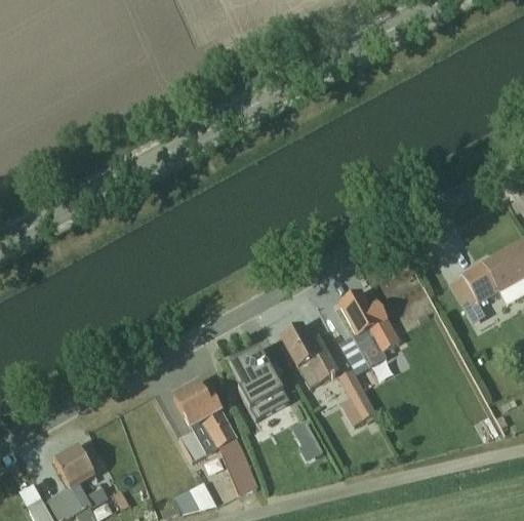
[(523,243),(450,284),(472,322),(483,316),(479,308),(499,295),(507,308),(523,297),(523,243)]
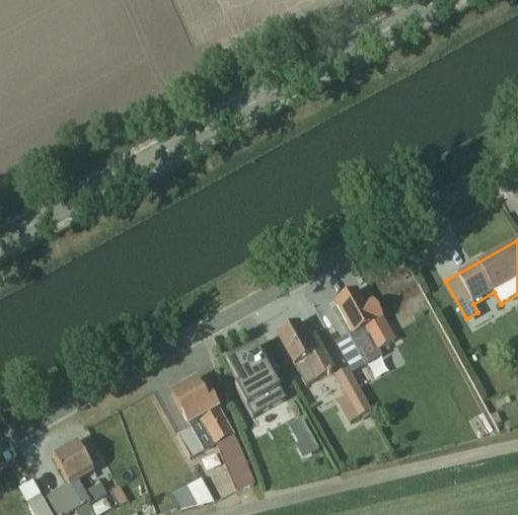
[(347,359),(377,342),(380,347),(396,337),(377,303),(371,307),(359,287),(335,301),(353,333),(338,341),(347,359)]
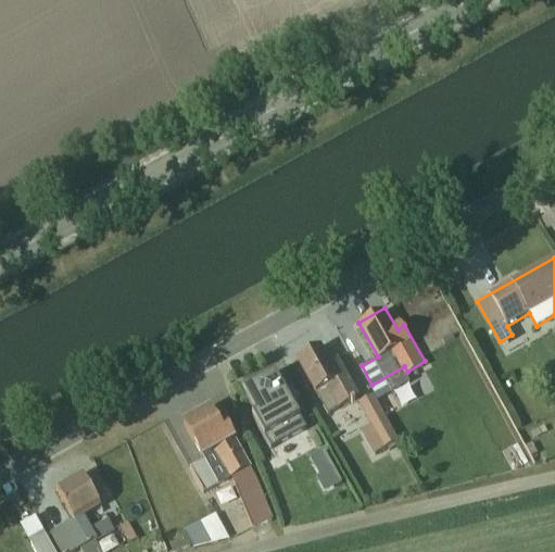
[(360,392),(339,354),(330,359),(320,342),(297,356),(315,391),(318,389),(329,410),(360,392)]
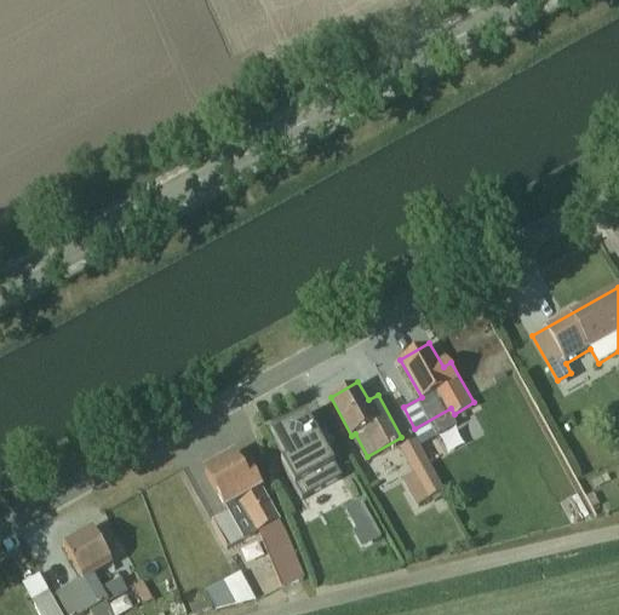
[(343,477),(307,415),(274,435),(282,449),(271,455),(298,503),(343,477)]
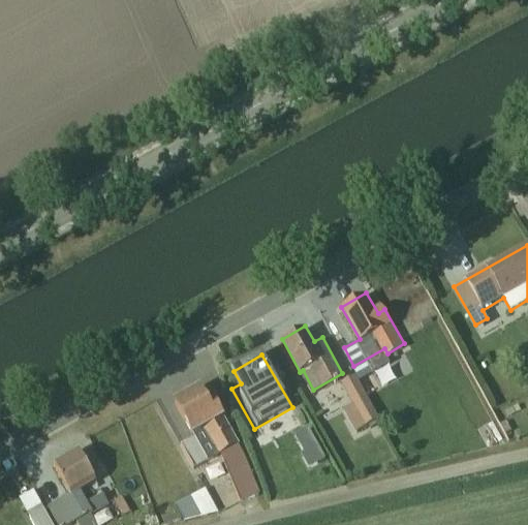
[(361,373),(345,381),(356,403),(347,407),(360,431),(384,419),(361,373)]
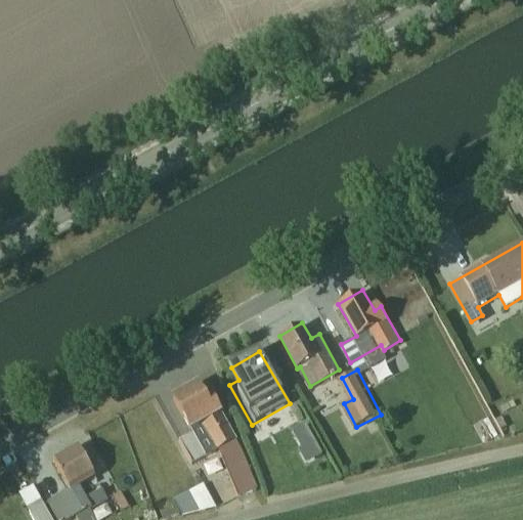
[(257,487),(236,436),(215,398),(209,401),(197,380),(170,395),(189,430),(179,436),(192,461),(218,446),(237,494),(257,487)]
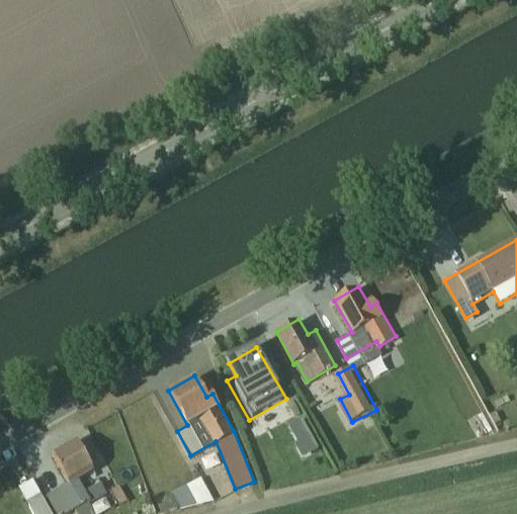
[(52,454),(68,483),(48,494),(59,513),(73,513),(75,513),(94,513),(89,505),(93,503),(95,505),(109,498),(99,481),(84,490),(78,480),(93,472),(76,441),(52,454)]
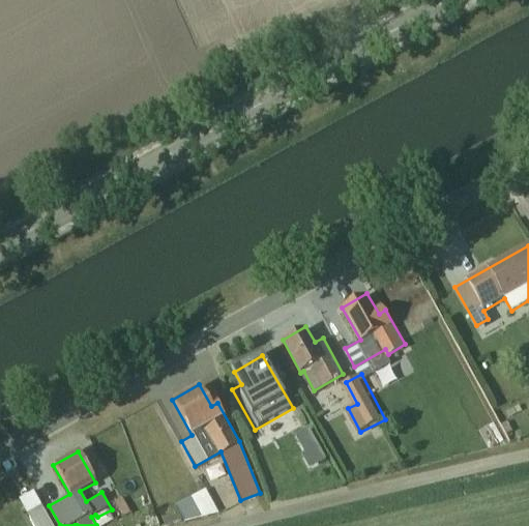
[(206,487),(175,502),(183,520),(217,510),(206,487)]
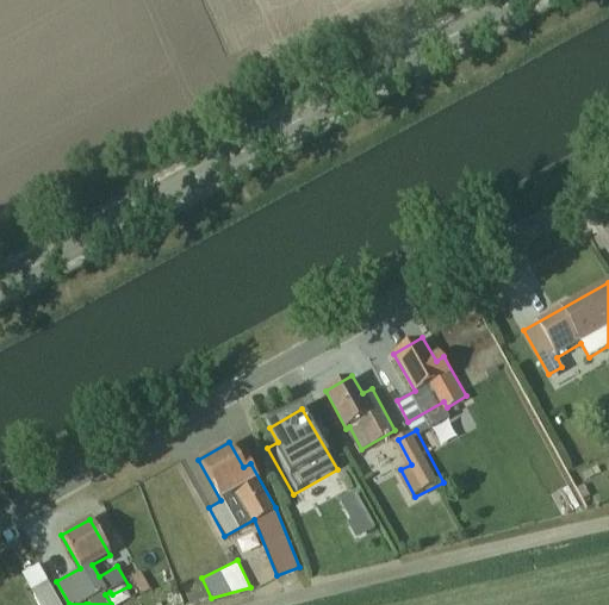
[(62,604),(50,584),(32,593),(38,604),(62,604)]
